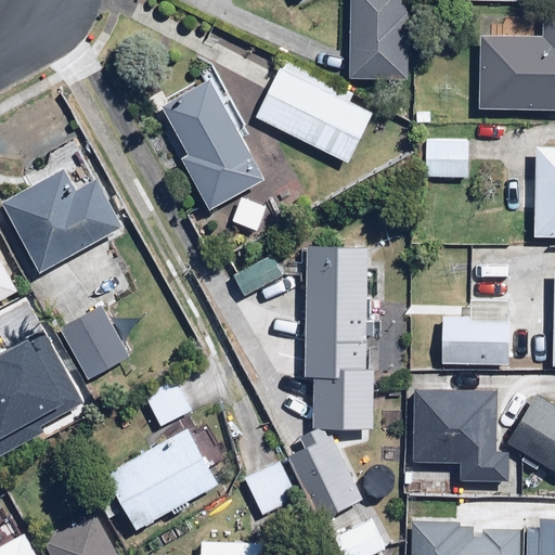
[(404,0),(351,0),(349,77),(408,79),(411,15),(404,15),(404,0)]
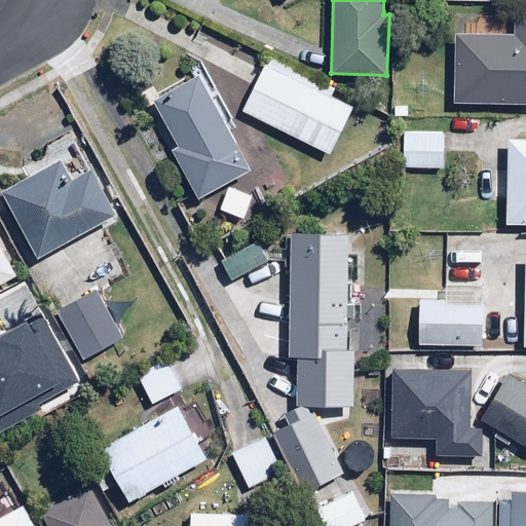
[(457,36),(454,102),(525,105),(525,14),(517,14),(516,36),(491,35),(492,25),(466,24),(466,36),(457,36)]
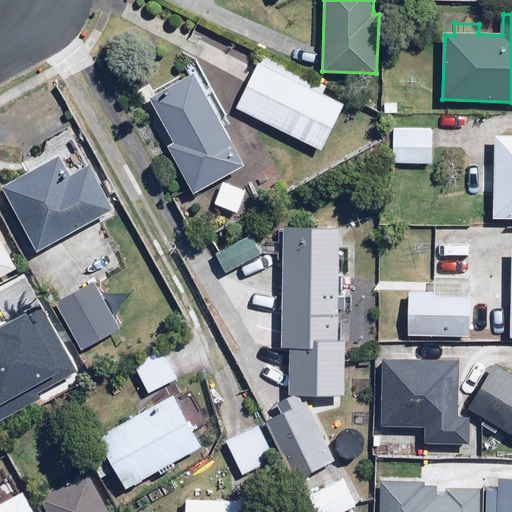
[(196,60),(136,93),(191,192),(243,163),(219,120),(227,116),(196,60)]
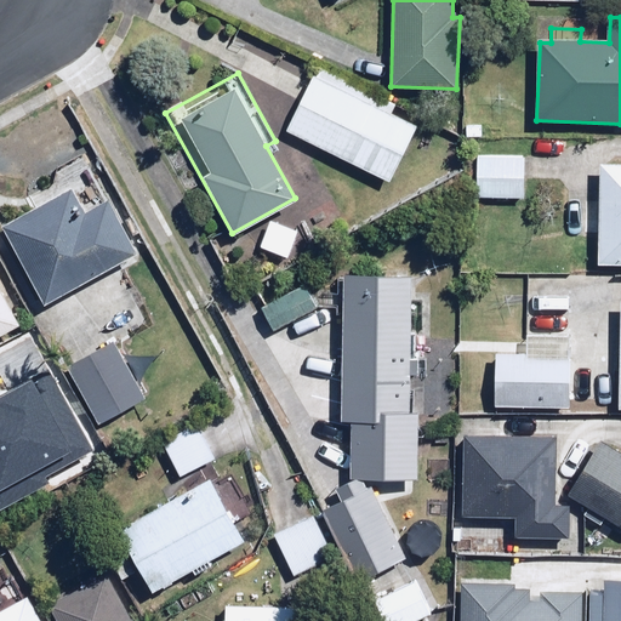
[(315,73),(286,130),(389,182),(417,127),(392,114),(396,106),(334,74),(330,80),(315,73)]
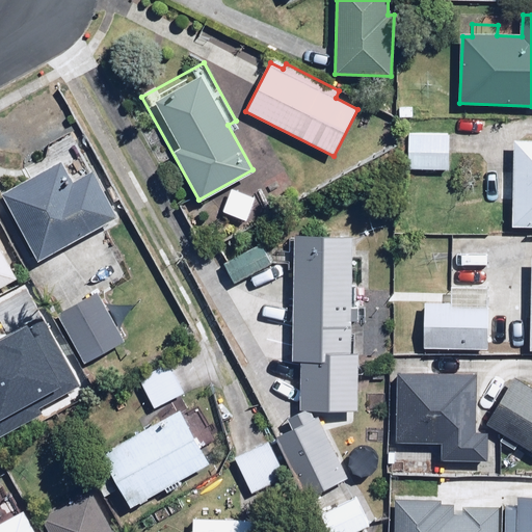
[(452,135),(408,132),(406,166),(450,168),(452,135)]
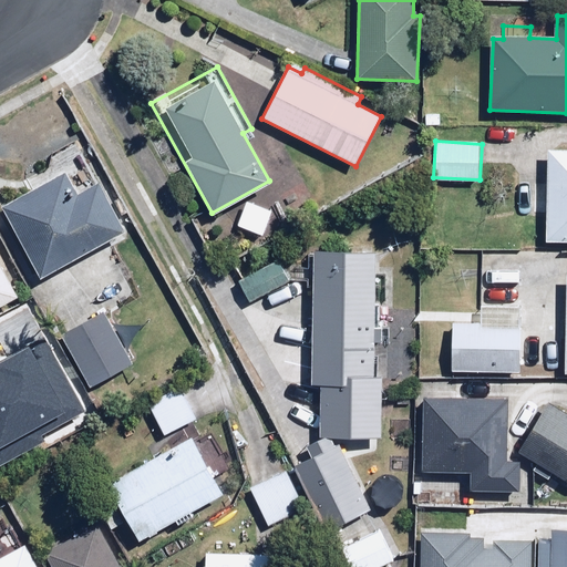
[(566,147),(548,147),(547,239),(566,239),(566,147)]
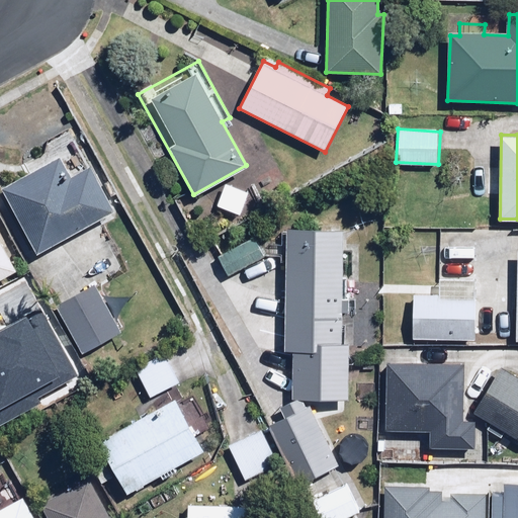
[(53,160),(2,188),(37,252),(112,210),(89,168),(64,181),(53,160)]
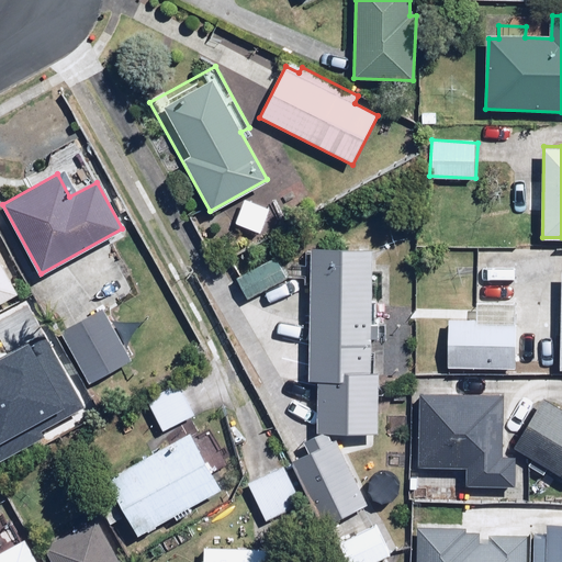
[(269,208),(243,199),(234,224),(260,234),(269,208)]
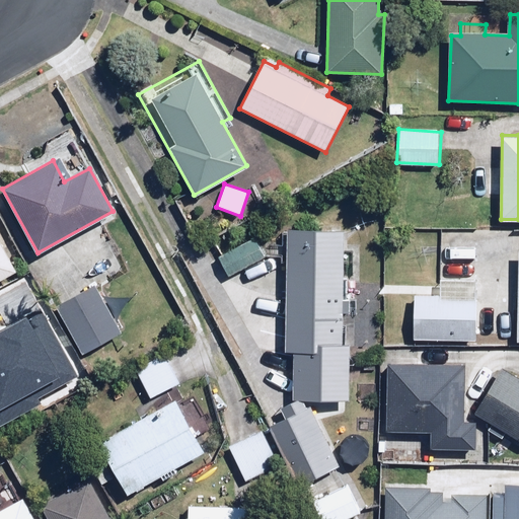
[(285,347),(294,348),(293,398),(348,399),(350,342),(341,342),(342,309),(347,310),(347,282),(343,282),(344,229),(288,228),(285,347)]
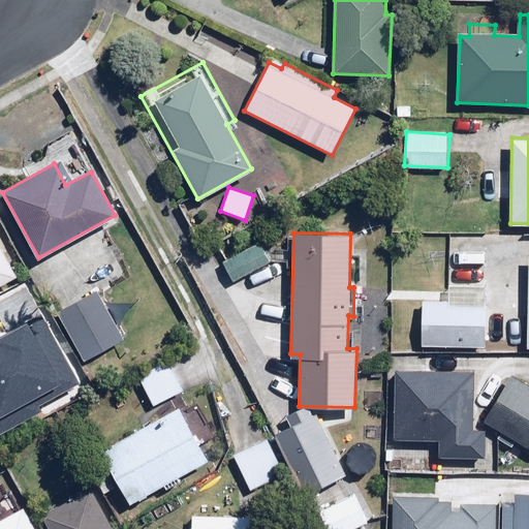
[(272,258),(259,237),(221,259),(234,281),(272,258)]
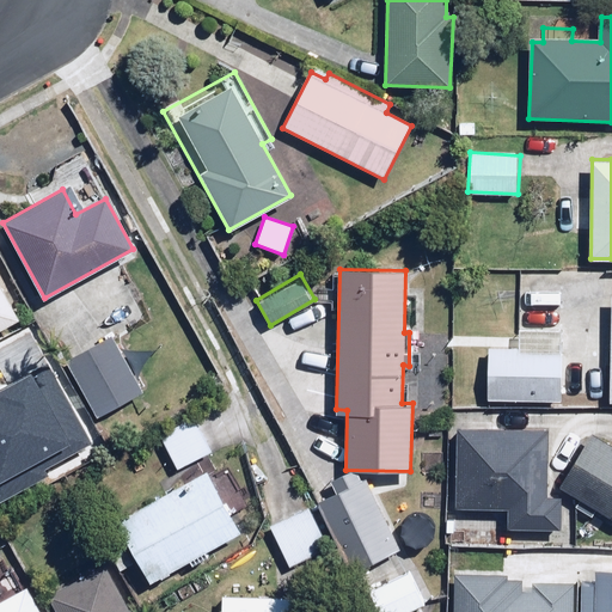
[(522,280),(519,350),(488,348),(485,397),(558,401),(561,361),(564,282),(522,280)]
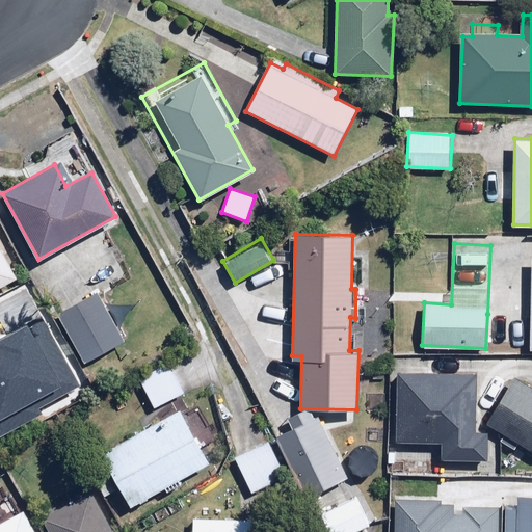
[(0,285),(17,276),(0,245),(0,285)]
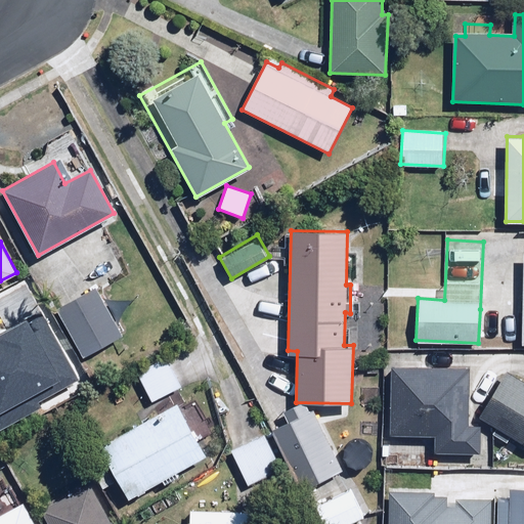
[(99,287),(57,308),(82,358),(125,337),(99,287)]
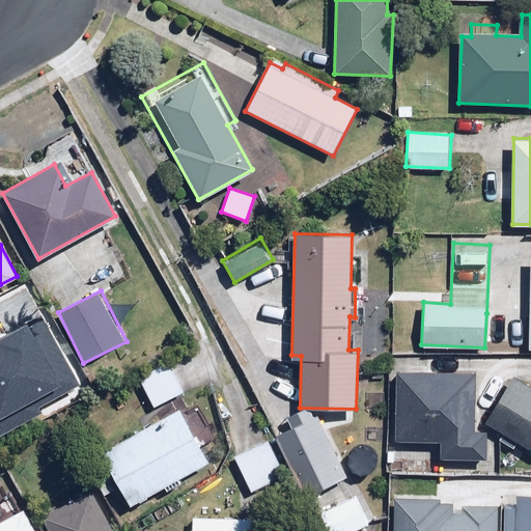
[(0,429),(89,381),(46,304),(0,329),(0,429)]
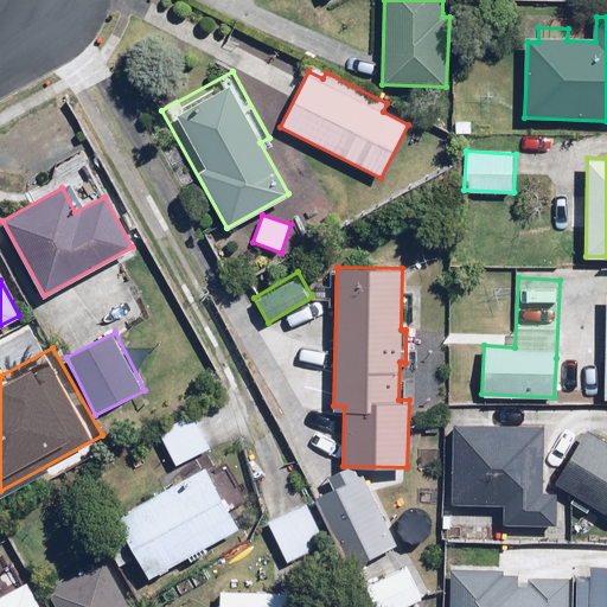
[(209,449),(193,414),(158,429),(173,465),(209,449)]
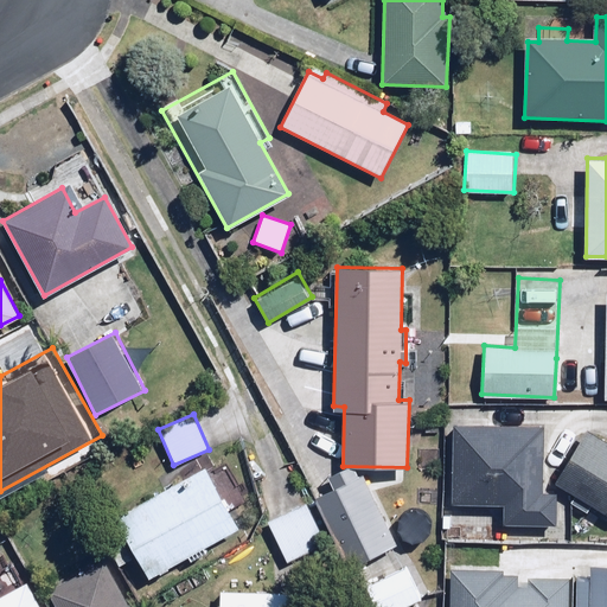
[(542,430),(457,426),(452,502),(508,505),(506,524),(556,528),(558,491),(538,490),(542,430)]
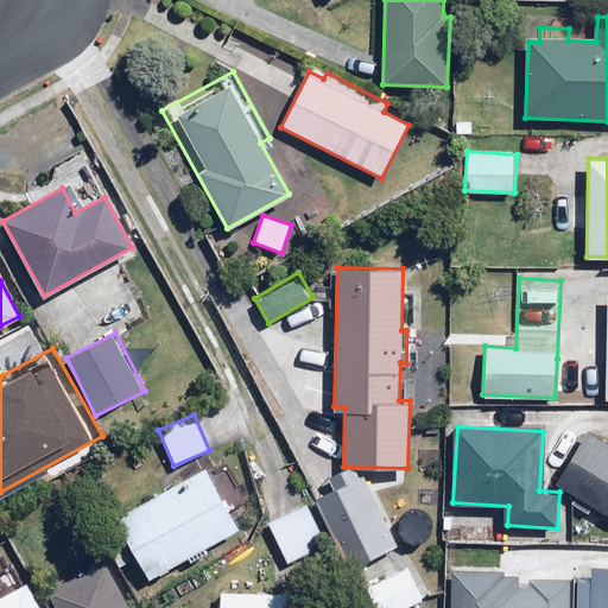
[(607,443),(586,430),(555,482),(607,513),(607,443)]
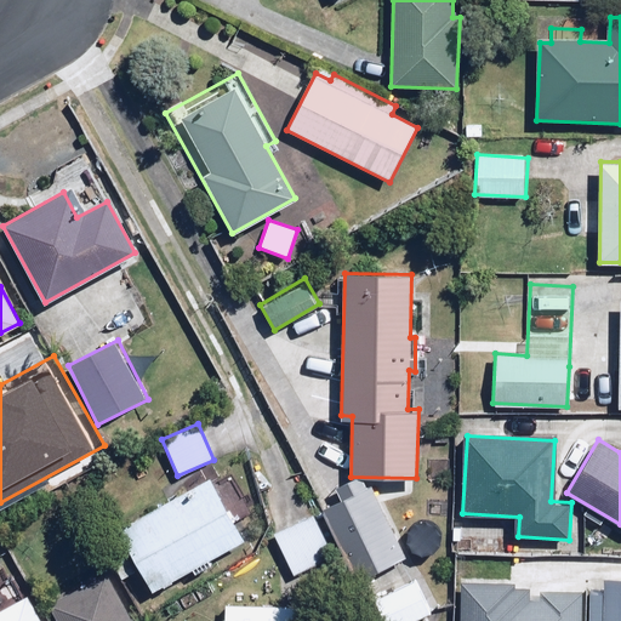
[(244,539),(206,476),(118,528),(154,591),(244,539)]
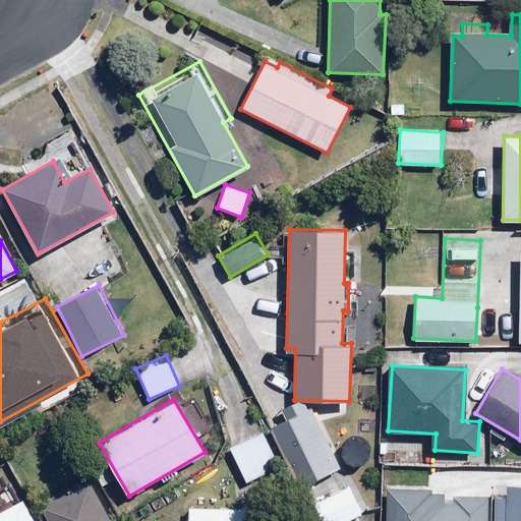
[(341,469),(310,408),(269,429),(299,490),(341,469)]
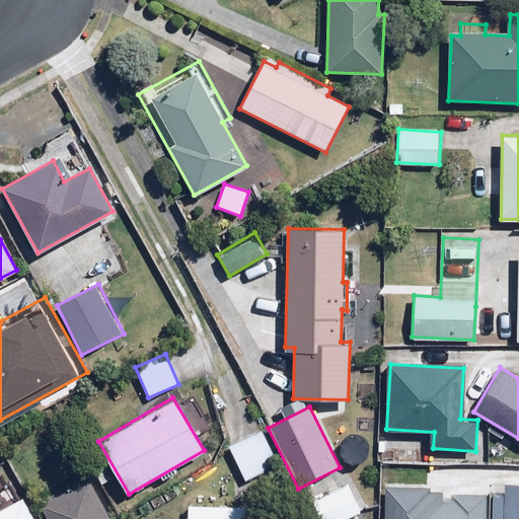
[(279,466),(263,432),(230,446),(245,480),(279,466)]
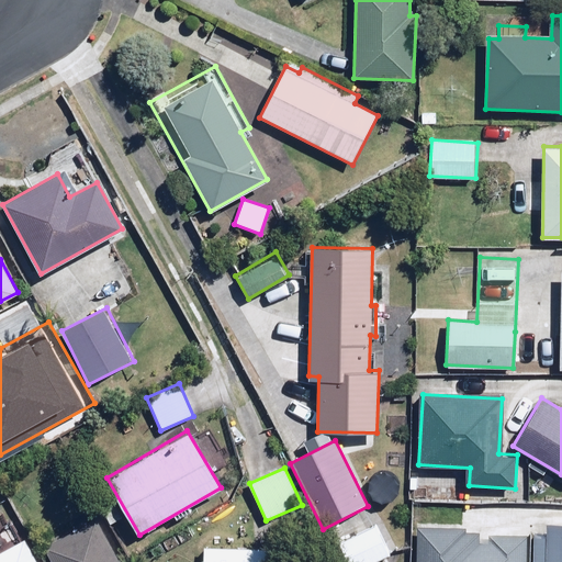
[(125,561),(101,512),(43,541),(44,542),(53,561),(125,561)]
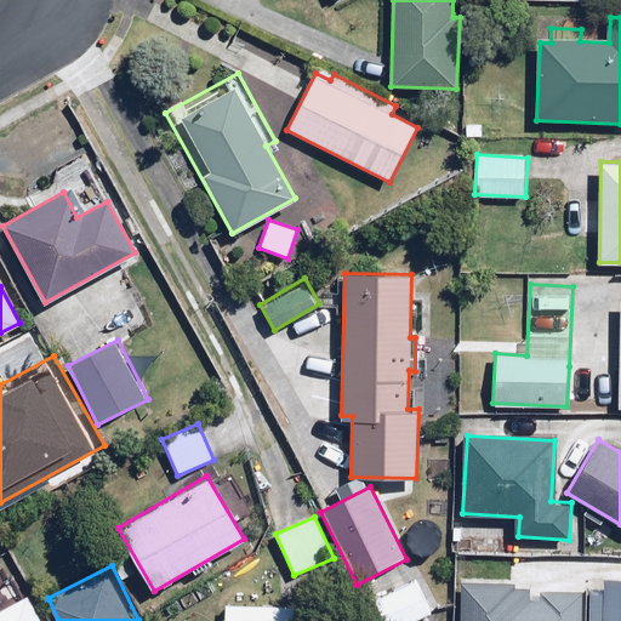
[(465,576),(462,620),(582,620),(585,591),(535,590),(535,579),(465,576)]
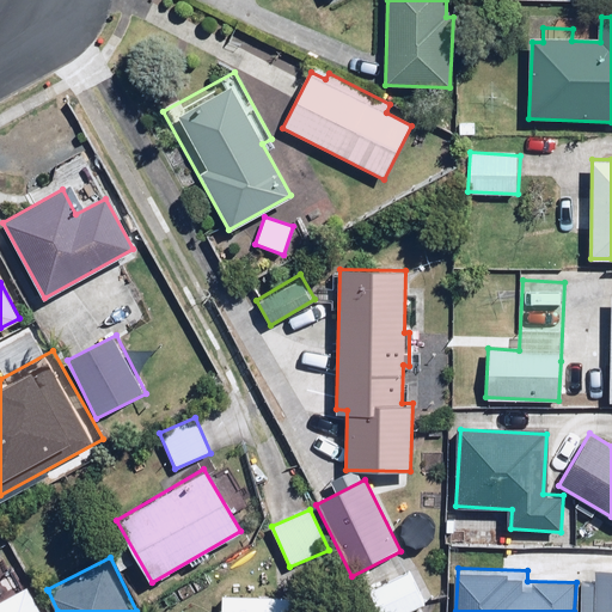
[(611,611),(611,568),(595,568),(595,583),(582,583),(581,611),(611,611)]
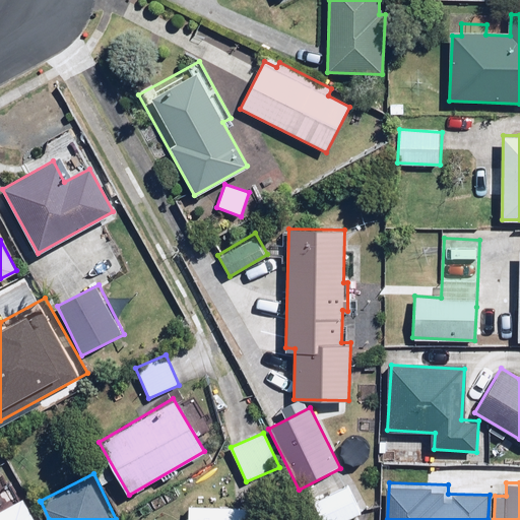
[(347,519),(361,514),(346,483),(314,500),(323,519),(347,519)]
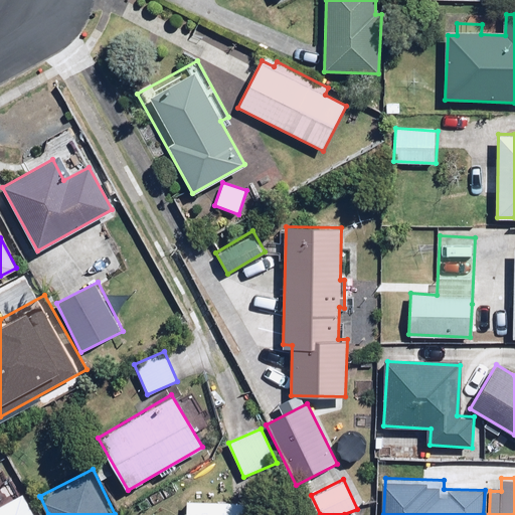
[(0,514),(37,514),(25,492),(0,505),(0,514)]
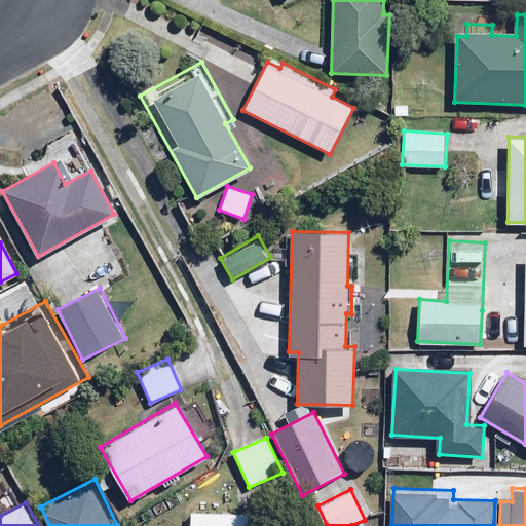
[(186,513),(186,522),(186,525),(262,525),(263,515),(186,513)]
